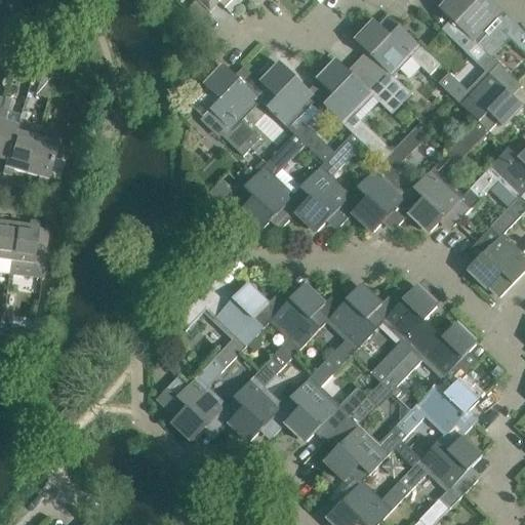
[(196,0),(197,1),(209,13),(219,3),(224,8),(232,0),(196,0)]
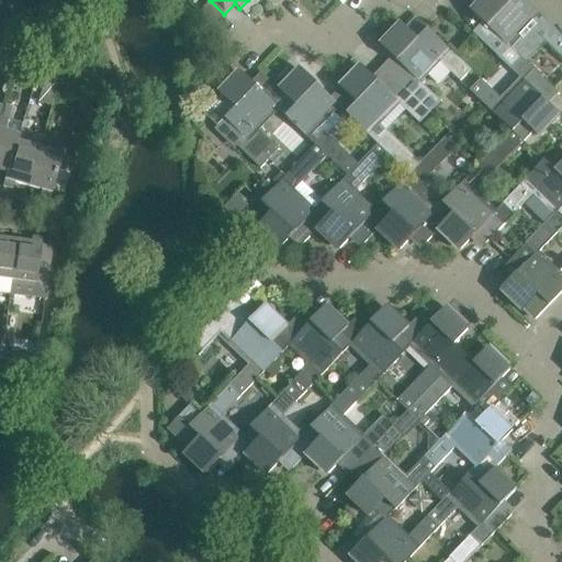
[(481,0),(471,11),(481,21),(483,22),(486,25),(489,27),(479,37),(501,59),(512,69),(523,58),(517,54),(515,51),(535,30),(538,33),(547,42),(561,57),(561,35),(525,0),(481,0)]
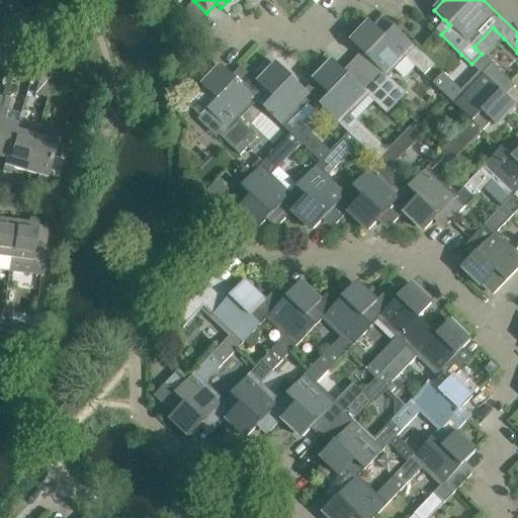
[(434,64),(423,53),(384,16),(375,26),(370,21),(350,41),(383,74),(403,54),(424,75),(434,64)]
